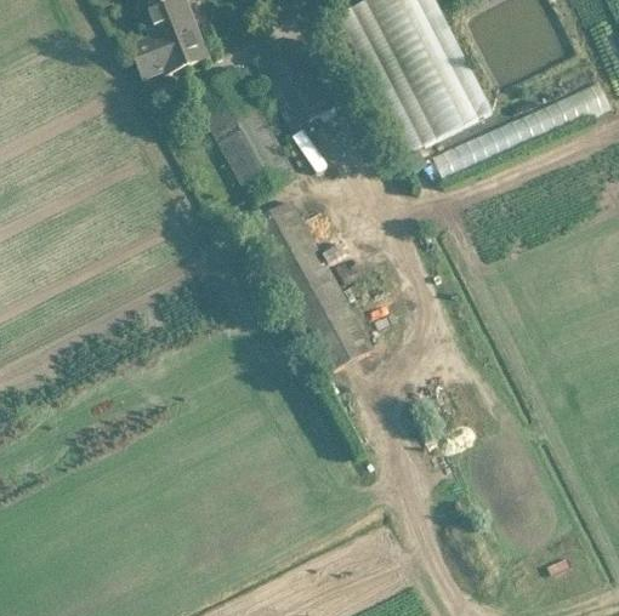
[(138,0),(152,35),(129,45),(145,81),(166,72),(170,78),(211,60),(187,0),(138,0)]
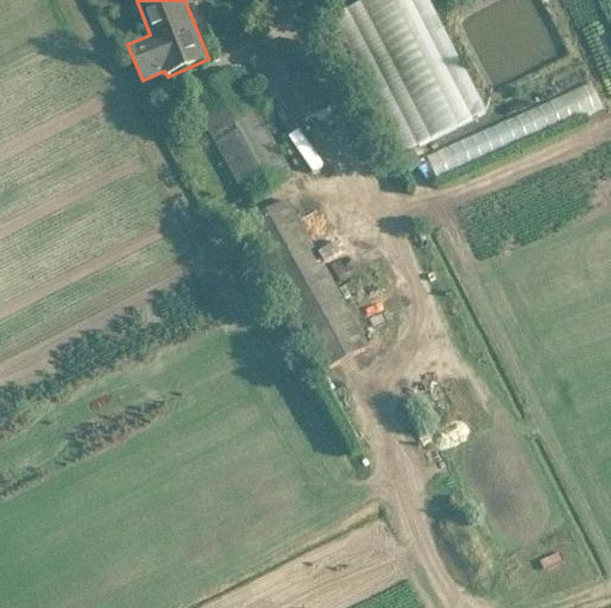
[(334,104),(309,59),(298,37),(254,61),(290,128),(334,104)]
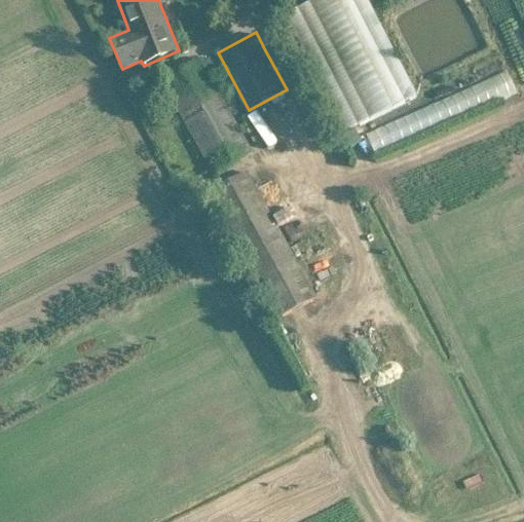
[(254,152),(213,78),(203,61),(164,81),(215,174),(254,152)]
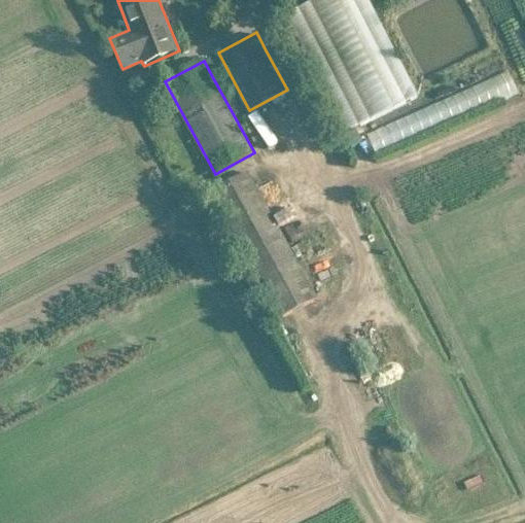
[(462,110),(453,92),(382,125),(390,144),(462,110)]
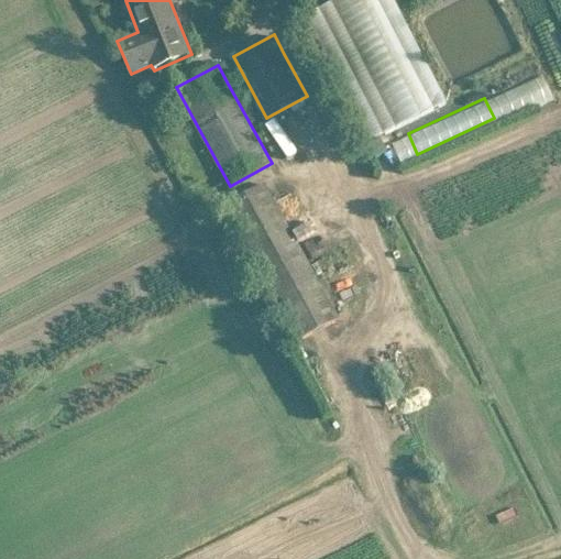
[(288,116),(277,121),(288,143),(299,138),(288,116)]
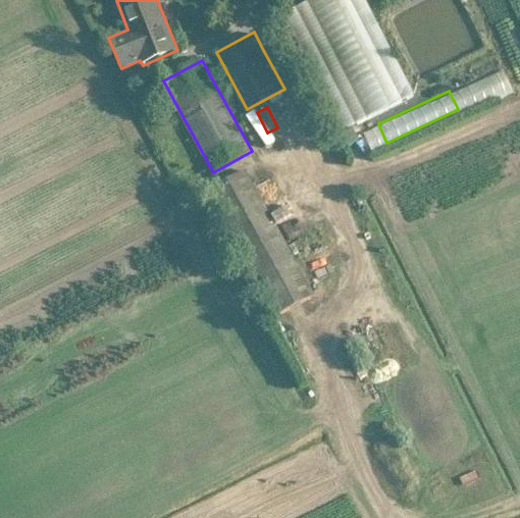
[(210,189),(278,315),(315,296),(246,169),(210,189)]
